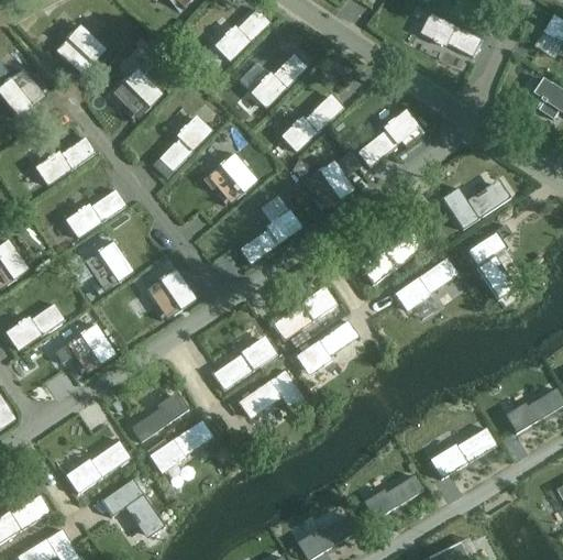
[(482,0),(477,9),(495,18),(503,0),(482,0)]
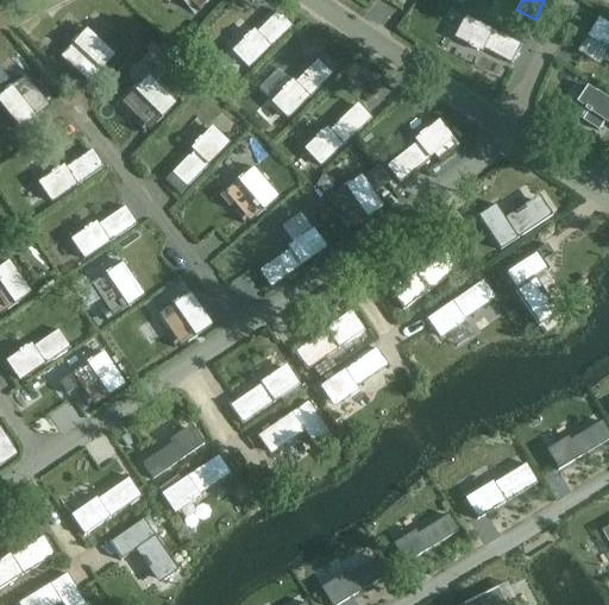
[(305,26),(327,13),(321,2),(299,17),(305,26)]
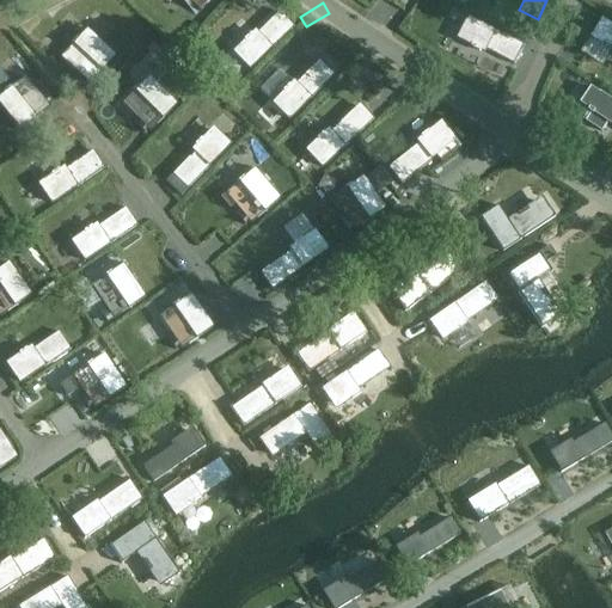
[(234,50),(250,67),(293,24),(279,8),(256,31),(255,30),(251,34),(249,32),(243,38),(245,40),(234,50)]
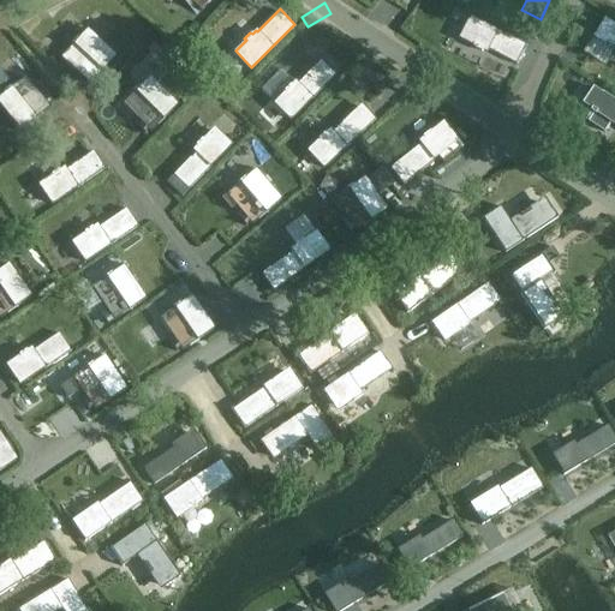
[(489,48),(518,63),(527,43),(473,16),(463,36),(476,42),(475,45),(483,49),(484,47),(488,49),(489,48)]
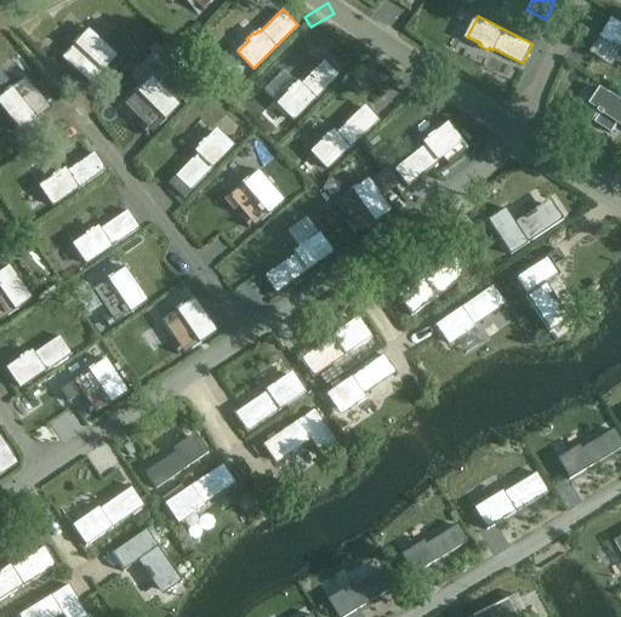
[(620,22),(613,18),(600,38),(614,46),(615,44),(620,47),(620,22)]
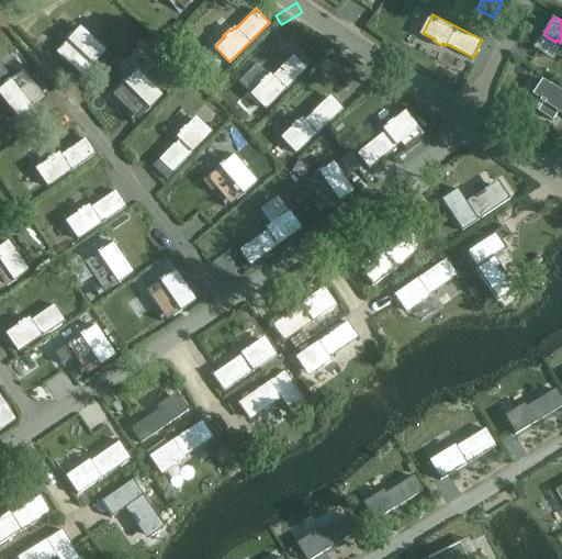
[(69,32),(65,37),(66,38),(55,51),(81,76),(105,49),(79,24),(71,33),(69,32)]
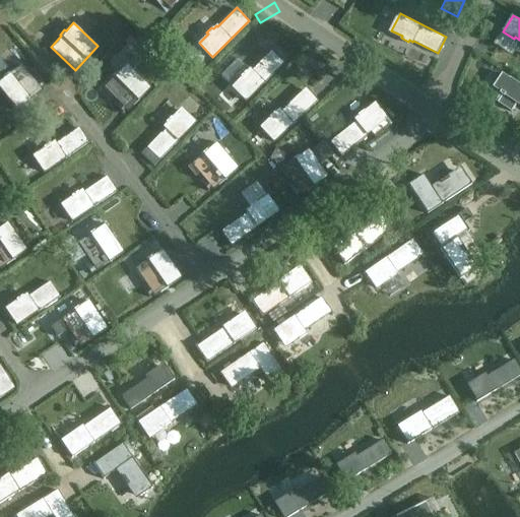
[(245,73),(243,72),(238,77),(239,78),(231,87),(244,102),(281,63),(269,51),(249,71),(248,70),(245,73)]
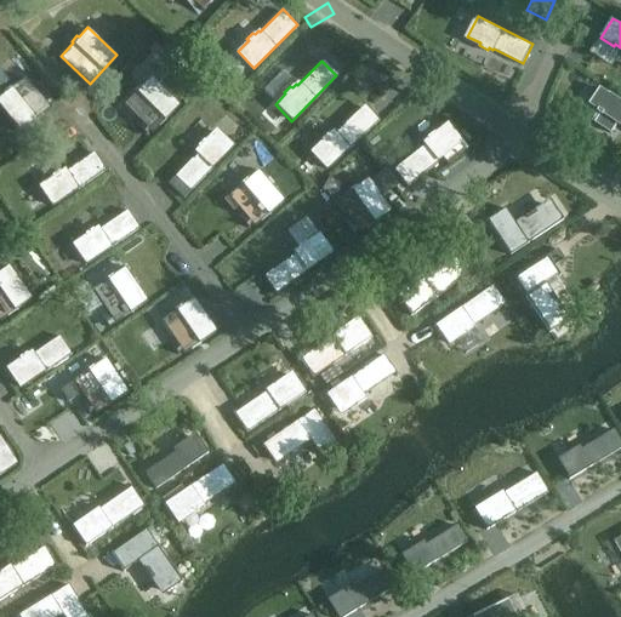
[(13,81),(7,86),(9,87),(0,93),(0,107),(20,131),(50,106),(24,74),(15,83),(13,81)]
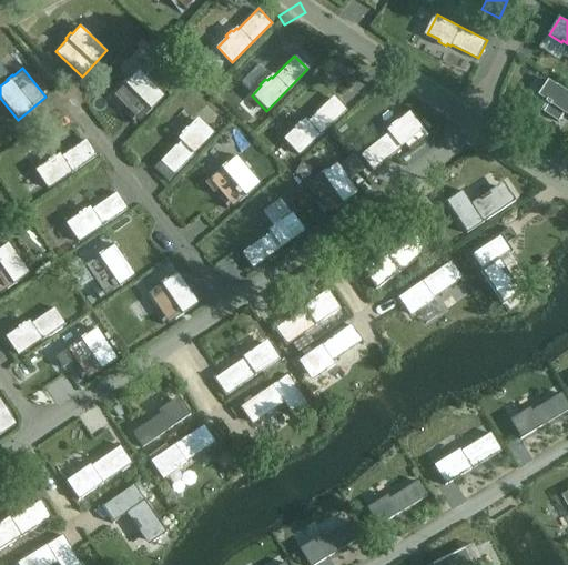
[(129,77),(128,76),(122,81),(123,82),(112,93),(138,120),(164,94),(138,68),(129,77)]
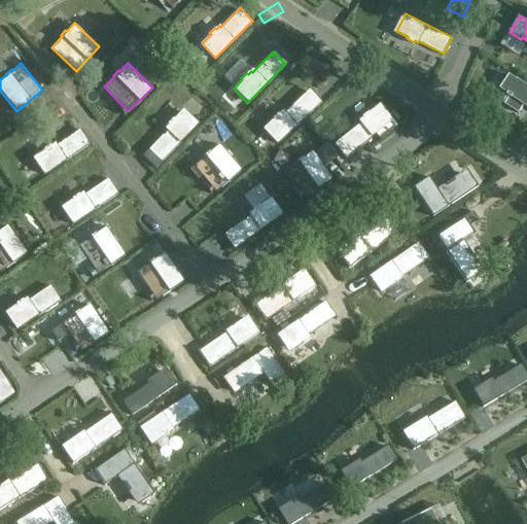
[(526,84),(510,73),(500,88),(511,94),(504,102),(519,111),(524,103),(526,105),(526,84)]
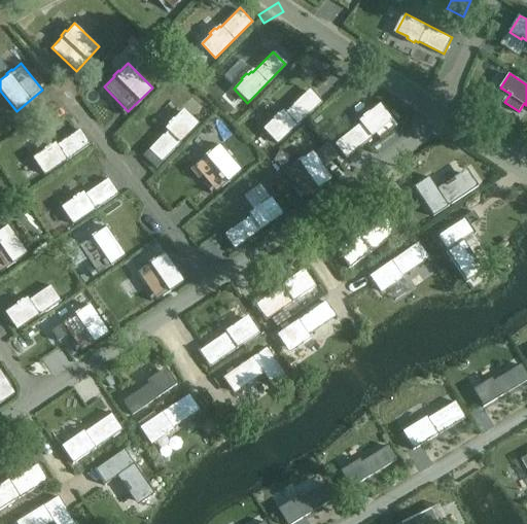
[(275,114),(270,119),(271,120),(261,130),(275,144),(315,107),(303,94),(281,113),(280,112),(277,115),(275,114)]
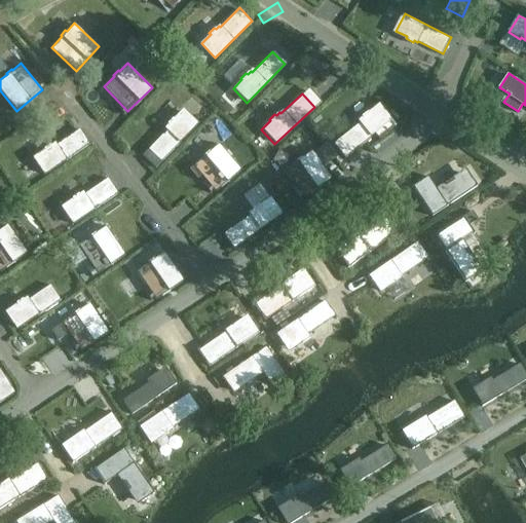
[(357,122),(334,141),(345,155),(387,121),(375,106),(365,114),(364,112),(358,117),(360,118),(355,121),(357,122)]
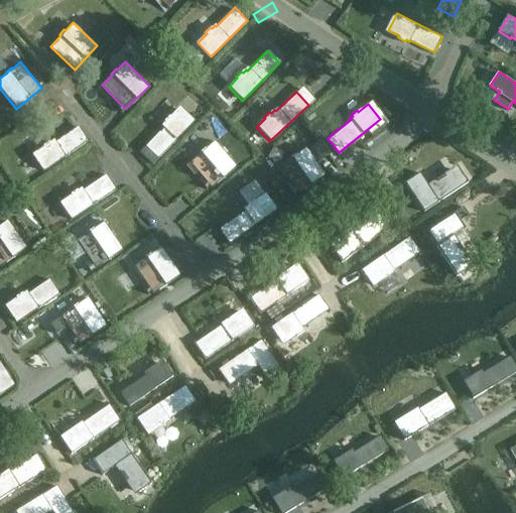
[(145,145),(140,150),(152,162),(157,157),(194,121),(179,107),(170,116),(169,115),(164,120),(165,121),(162,124),(164,126),(145,145)]
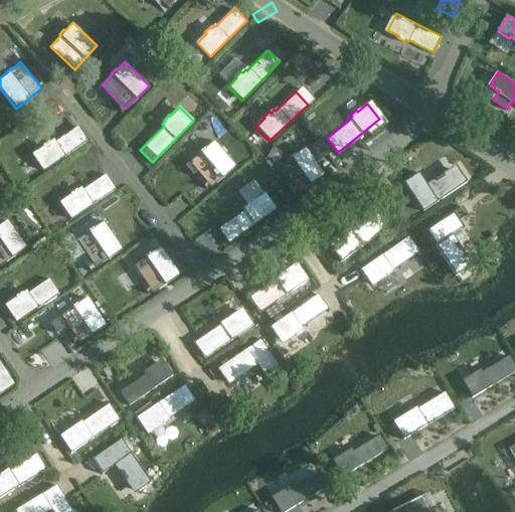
[(200,119),(213,138),(226,129),(213,110),(200,119)]
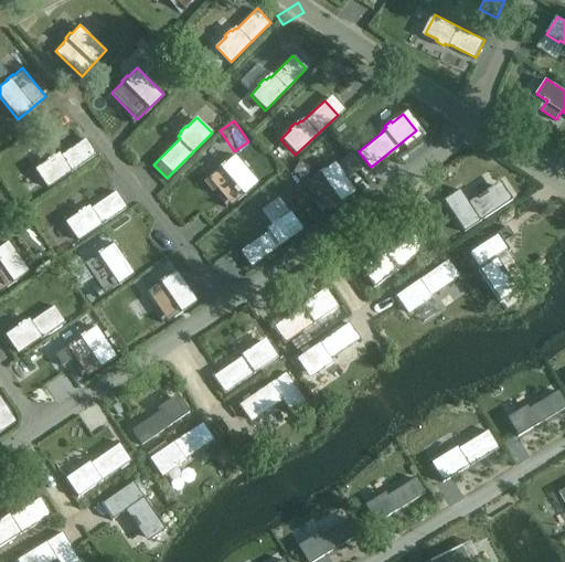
[(91,156),(80,139),(54,155),(54,154),(50,157),(49,155),(42,159),(43,161),(32,168),(43,187),(91,156)]
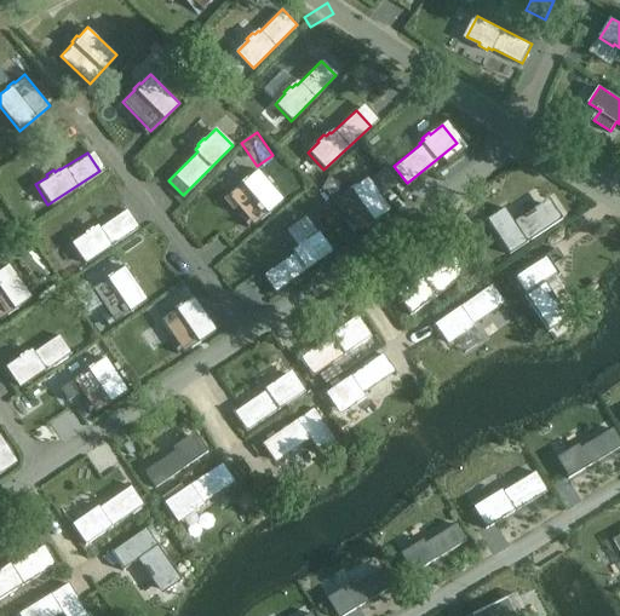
[(241,183),(228,195),(253,224),(283,199),(257,170),(247,178),(246,176),(240,182),(241,183)]
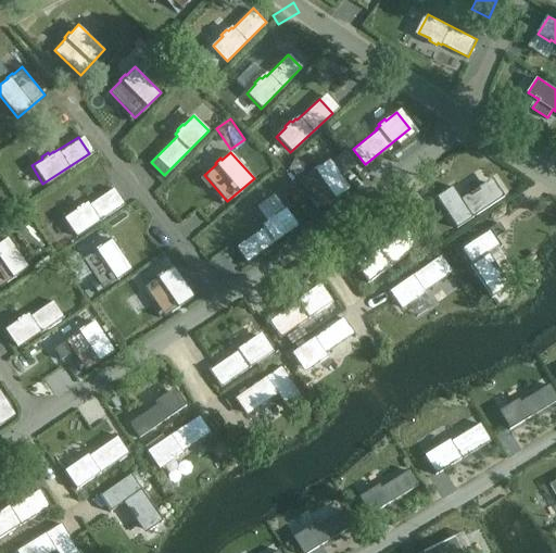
[(314,170),(301,178),(321,208),(350,187),(330,158),(320,165),(319,163),(313,167),(314,170)]
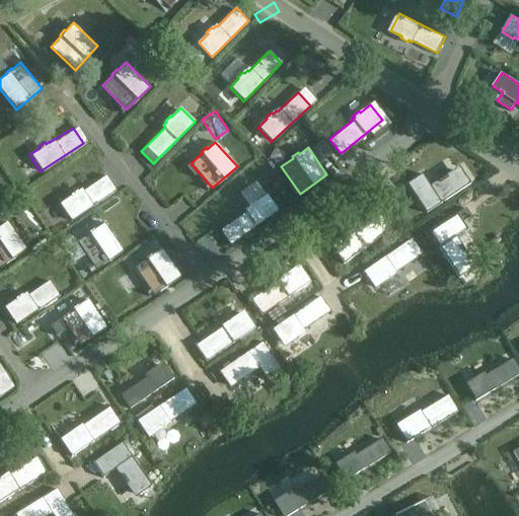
[(421,174),(408,182),(426,212),(468,183),(459,169),(448,177),(446,174),(438,179),(439,182),(431,189),(421,174)]
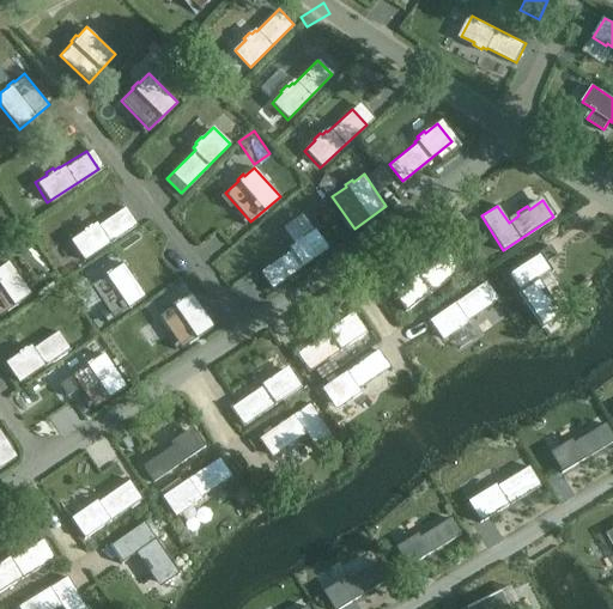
[(86,230),(74,238),(86,257),(138,224),(126,206),(99,224),(98,223),(93,225),(92,223),(85,227),(86,230)]
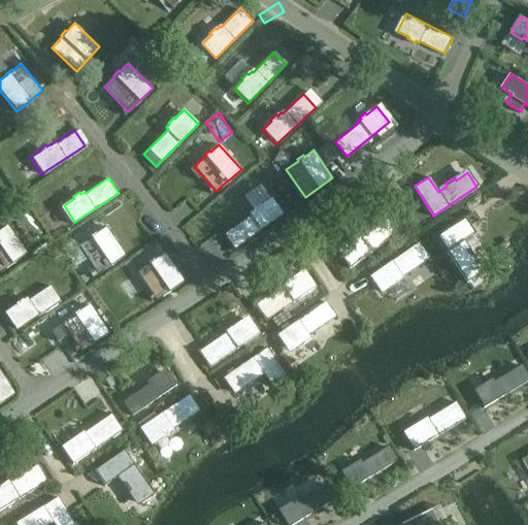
[(252,212),(225,232),(235,248),(283,214),(271,197),(260,205),(259,203),(253,207),(255,209),(251,212),(252,212)]
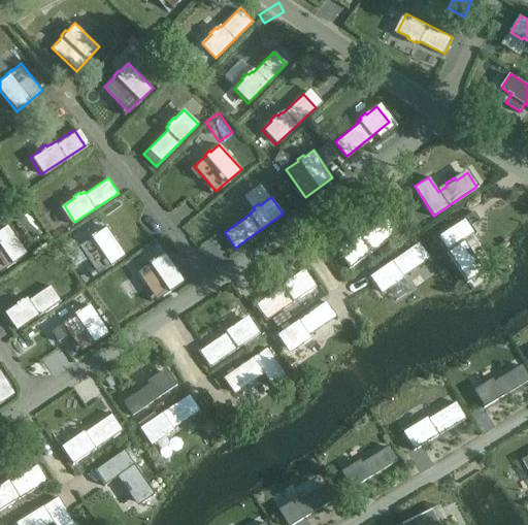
[(413,236),(430,224),(416,205),(399,218),(413,236)]
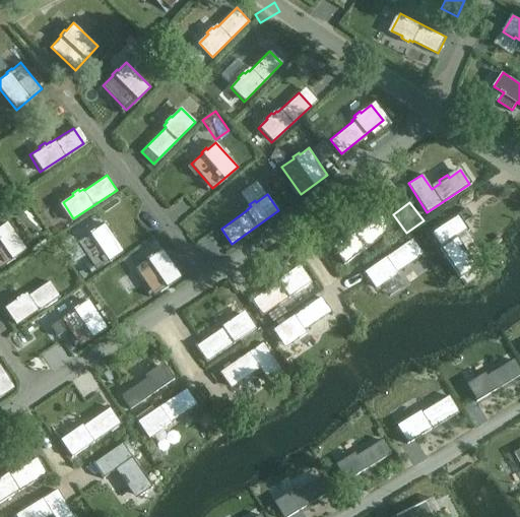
[(472,214),(466,206),(458,211),(463,220),(472,214)]
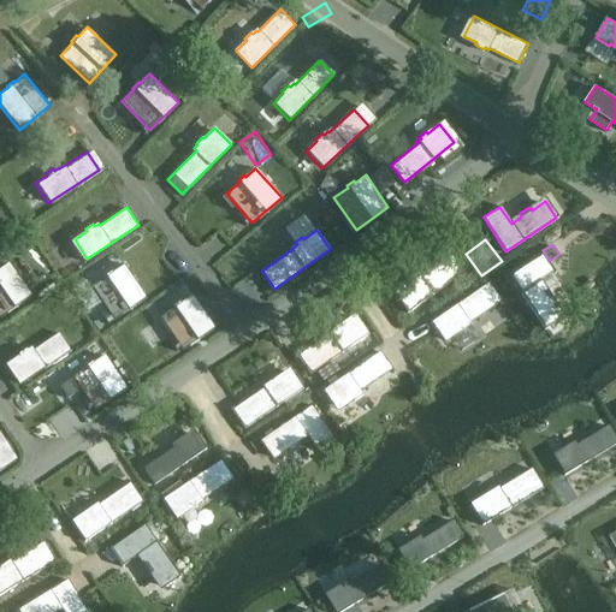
[(408,283),(396,291),(408,309),(465,271),(452,253),(415,278),(414,277),(407,281),(408,283)]
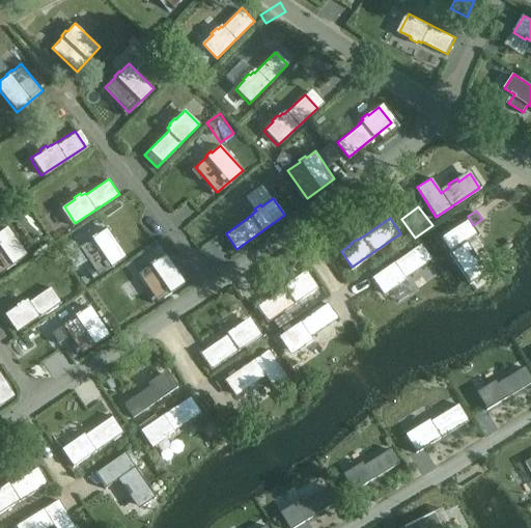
[(468,218),(441,235),(451,251),(451,252),(469,281),(482,272),(473,257),(475,255),(472,250),(469,251),(463,242),(477,232),(468,218)]
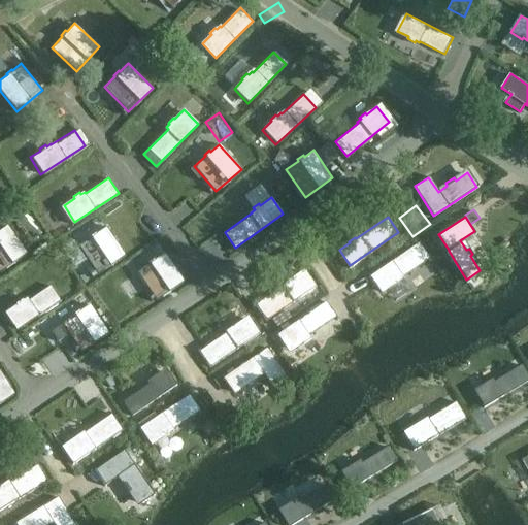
[(0,270),(27,253),(7,225),(0,229),(0,270)]
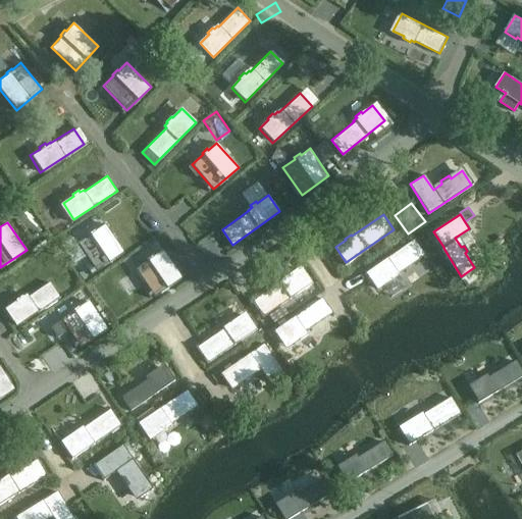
[(90,234),(77,243),(97,270),(124,251),(105,223),(96,229),(95,228),(89,232),(90,234)]
